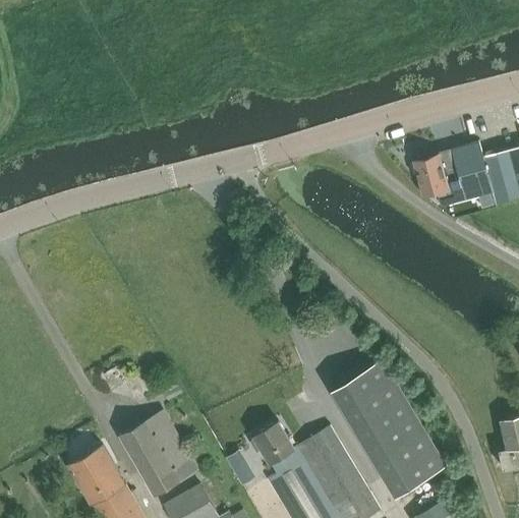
[(495,205),(518,197),(518,146),(480,158),(475,141),(464,145),(466,151),(467,150),(482,194),(491,192),(495,205)]
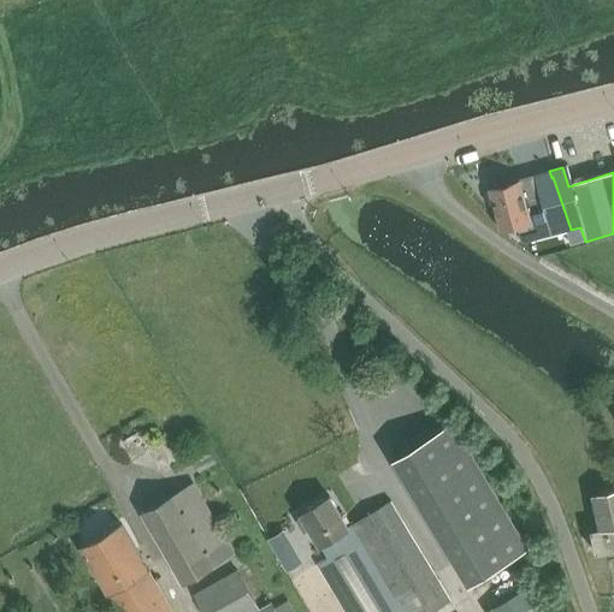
[(519,245),(571,230),(553,177),(551,178),(549,171),(514,180),(514,183),(485,191),(497,232),(514,227),(519,245)]
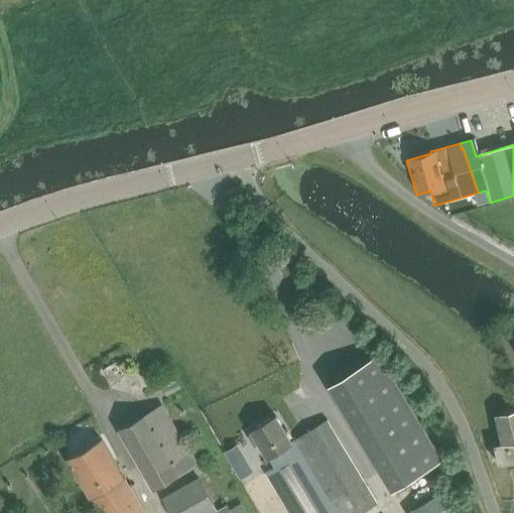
[(441,465),(376,355),(326,385),(391,495),(441,465)]
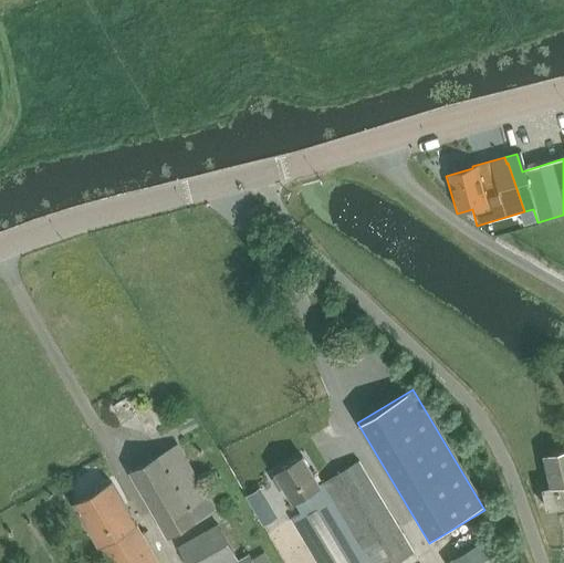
[(181,437),(196,429),(190,419),(176,426),(181,437)]
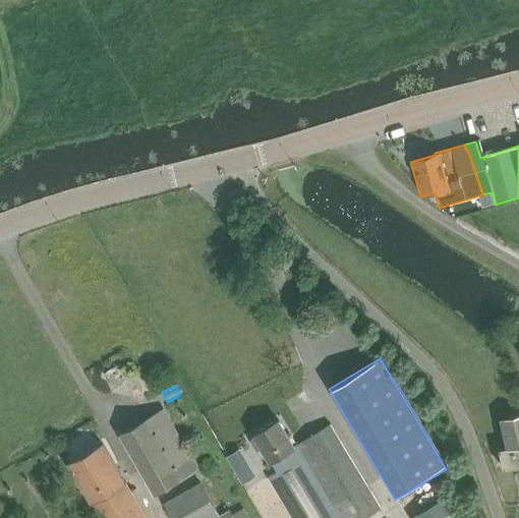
[(154,496),(195,471),(161,412),(119,437),(154,496)]
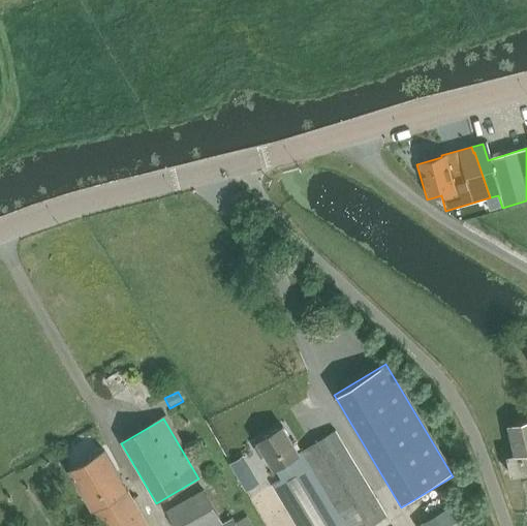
[(504,458),(508,477),(526,472),(526,422),(506,427),(513,457),(504,458)]
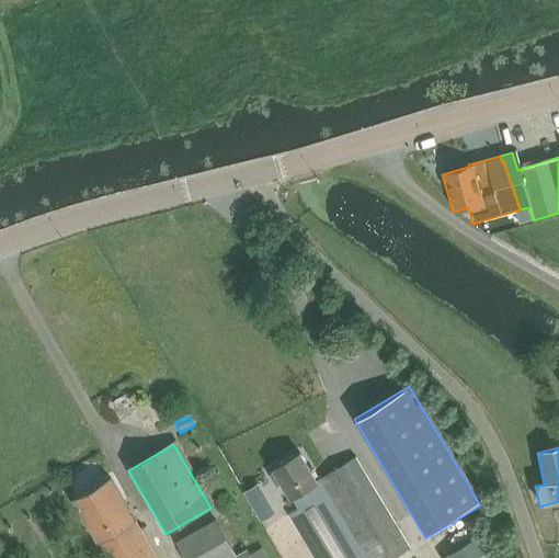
[(298,455),(271,471),(288,501),(292,500),(297,510),(289,514),(314,557),(397,557),(408,551),(354,459),(315,482),(298,455)]
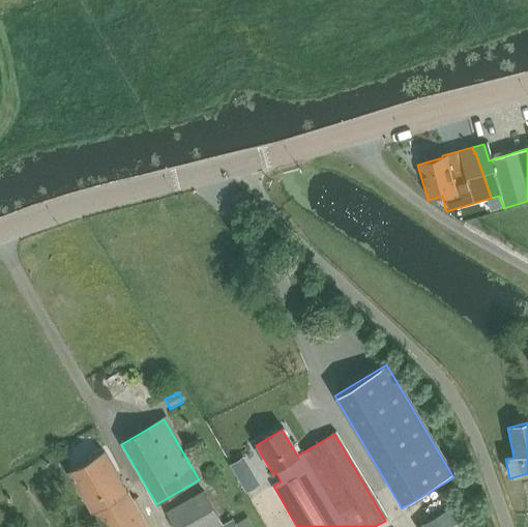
[(143,526),(101,456),(68,474),(98,526),(143,526)]
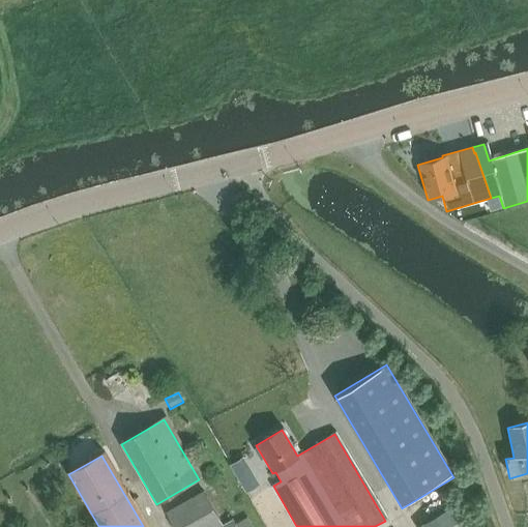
[(248,526),(246,521),(236,526),(234,526),(231,521),(222,526),(218,526),(202,495),(165,515),(171,526),(248,526)]
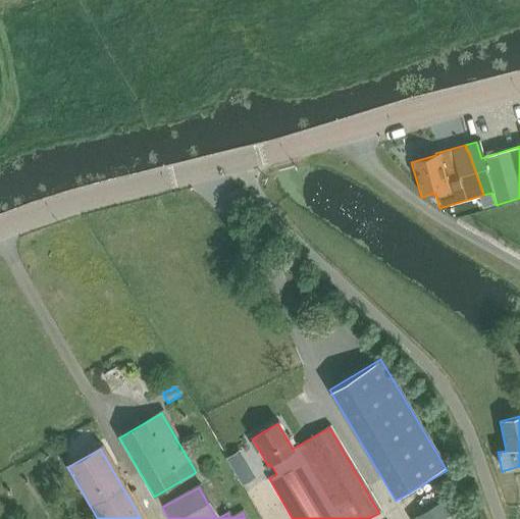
[(453,518),(443,502),(414,518),(453,518)]
